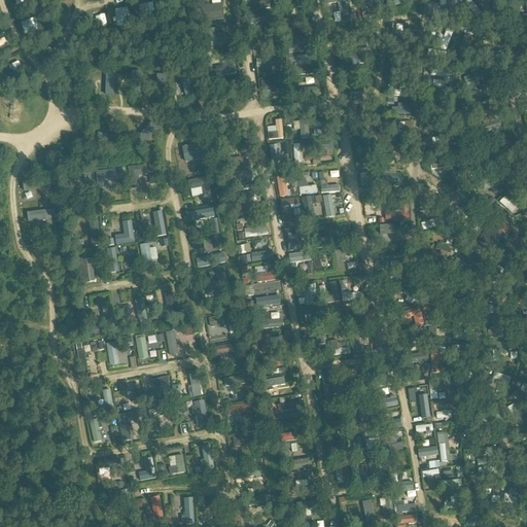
[(269,0),(261,0),(261,3),(264,10),(271,9),(270,2),(269,0)]
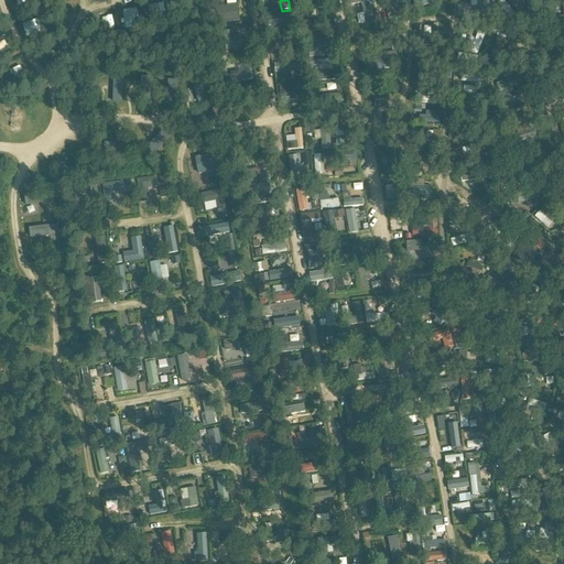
[(391,0),(387,0),(384,0),(388,20),(396,19),(391,0)]
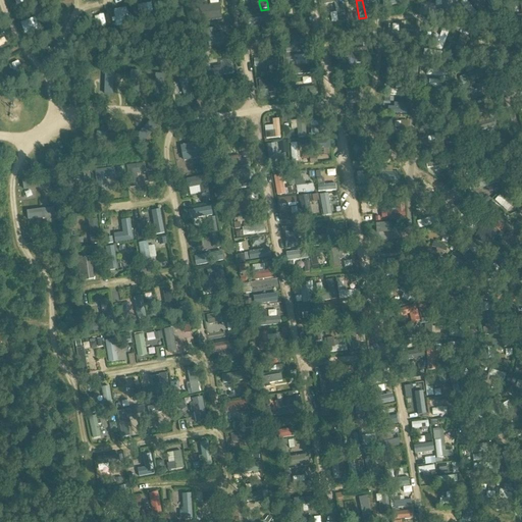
[(452,0),(441,0),(442,6),(442,12),(442,15),(453,14),(452,0)]
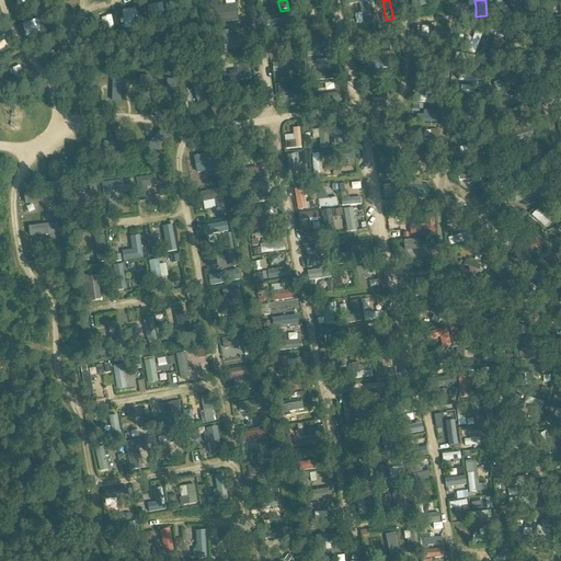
[(500,0),(499,0),(494,3),(507,19),(512,14),(500,0)]
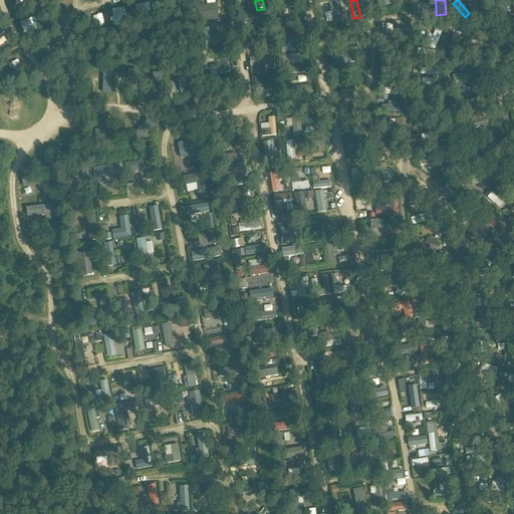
[(146,1),(136,5),(138,10),(148,7),(146,1)]
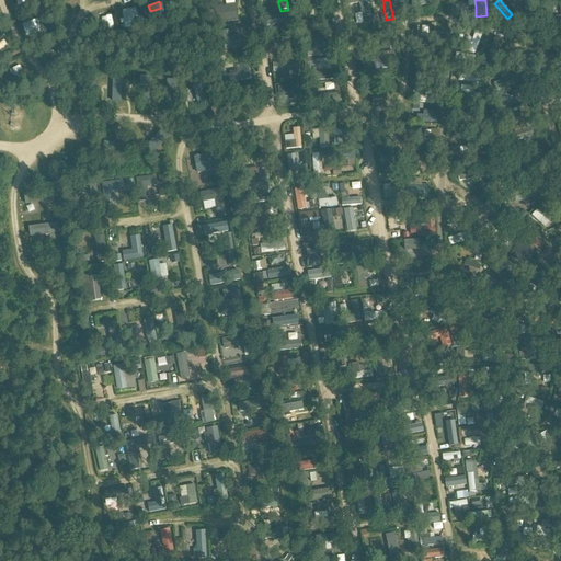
[(239,21),(237,3),(214,7),(215,24),(239,21)]
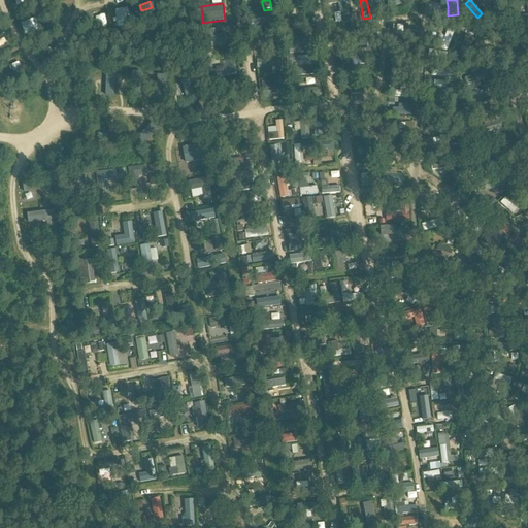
[(272,13),(251,17),(252,25),(273,22),(272,13)]
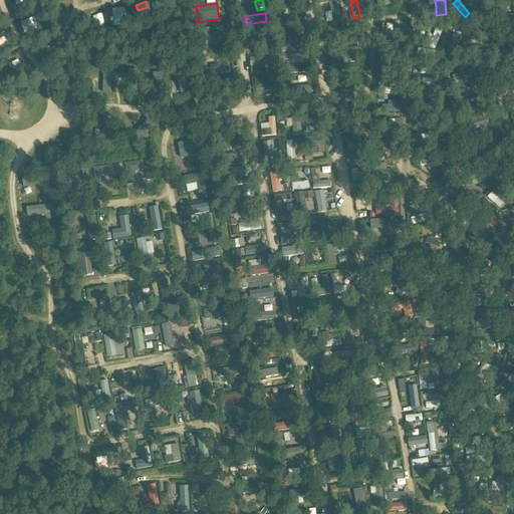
[(296,20),(274,22),(274,30),(297,28),(296,20)]
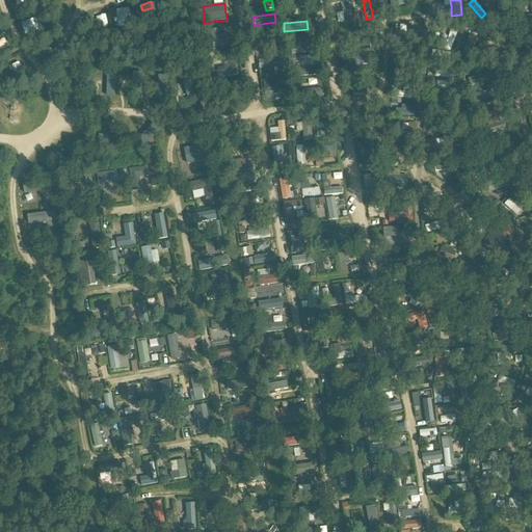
[(213,48),(234,44),(233,36),(228,37),(227,33),(219,34),(218,29),(209,30),(213,48)]
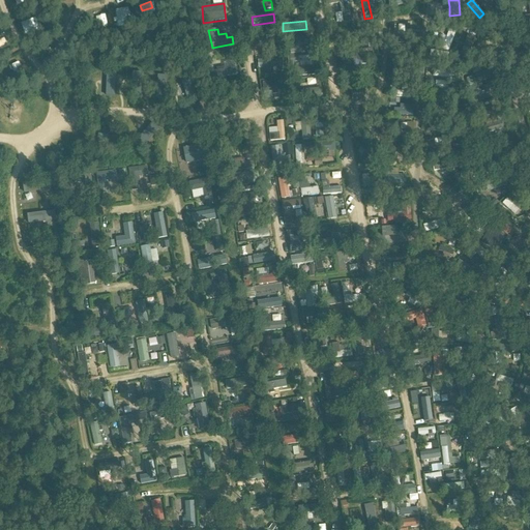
[(449,29),(442,49),(448,51),(455,31),(449,29)]
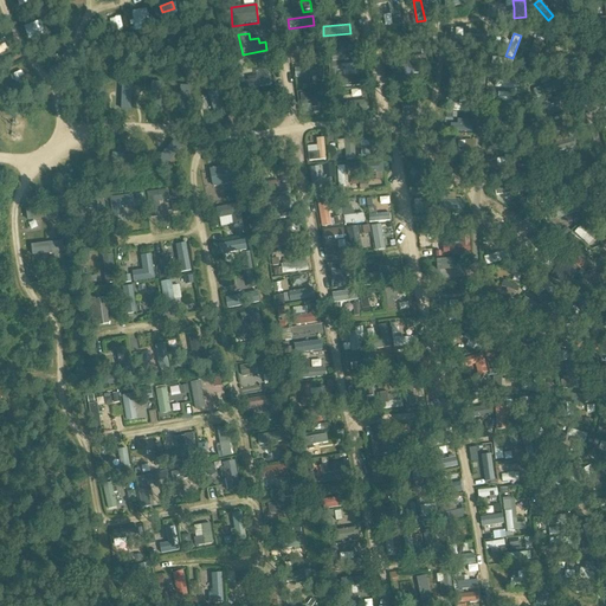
[(450,40),(449,50),(476,50),(476,40),(461,40),(453,40),(450,40)]
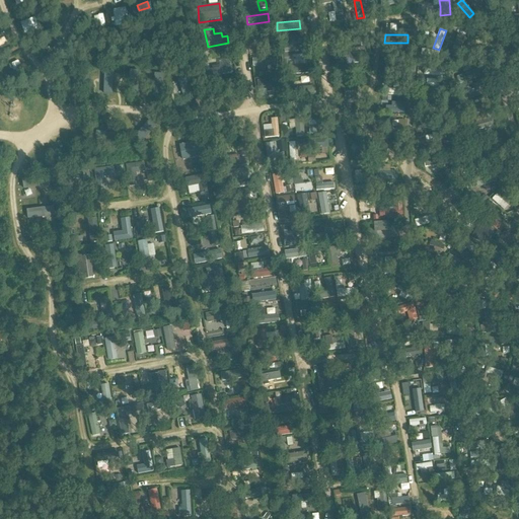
[(458,35),(450,56),(457,59),(465,38),(458,35)]
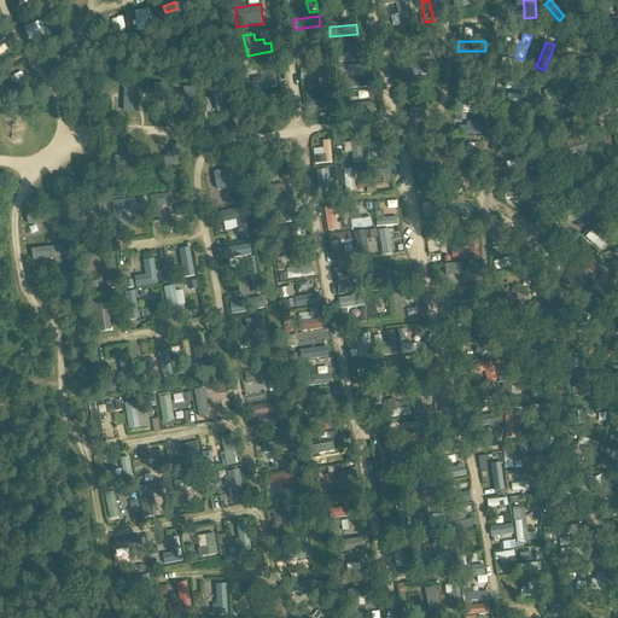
[(325,44),(299,46),(301,54),(310,53),(318,52),(326,52),(325,44)]
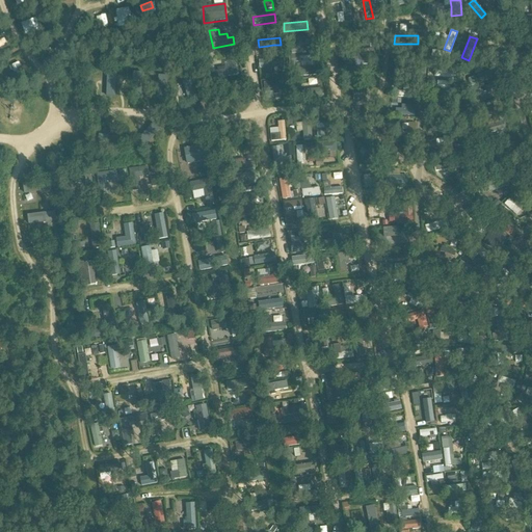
[(311,46),(290,47),(291,55),(316,53),(315,45),(311,46)]
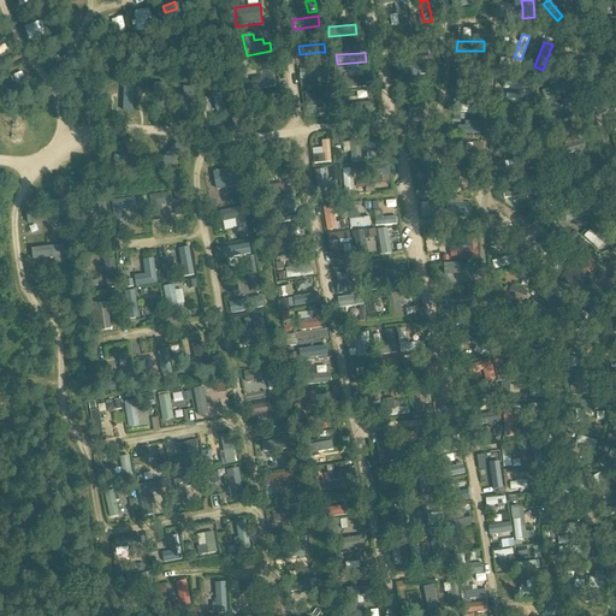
[(432,55),(408,59),(409,69),(410,69),(419,67),(433,66),(432,55)]
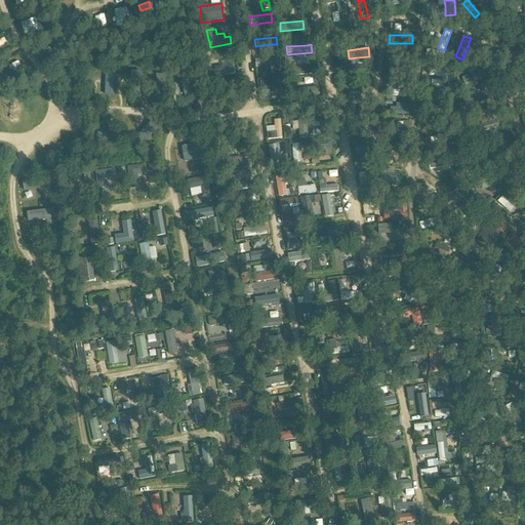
[(490,48),(469,54),(471,63),(493,55),(490,48)]
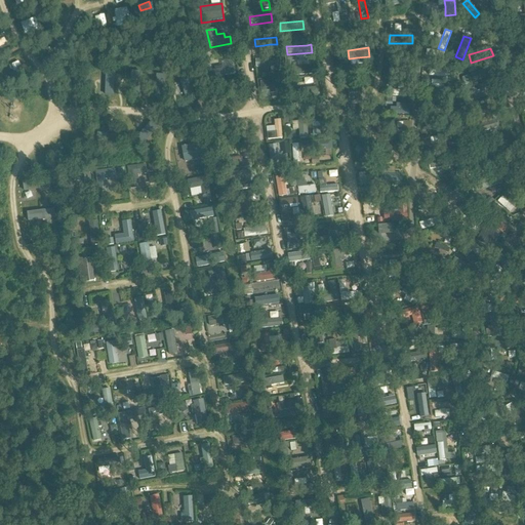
[(427,49),(426,55),(438,57),(444,58),(445,52),(427,49)]
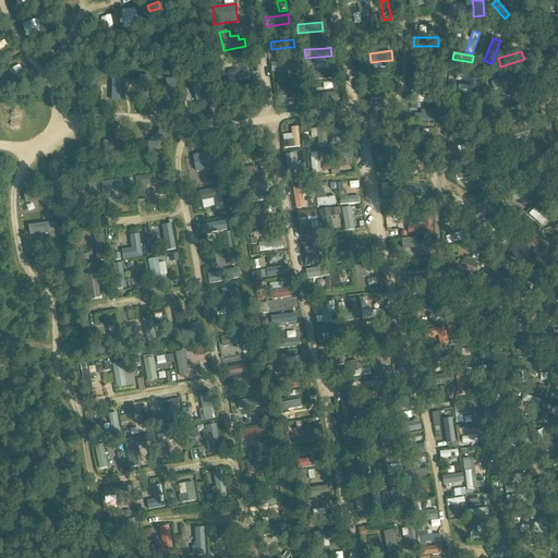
[(298,62),(271,63),(273,72),(277,71),(284,71),(298,70),(298,62)]
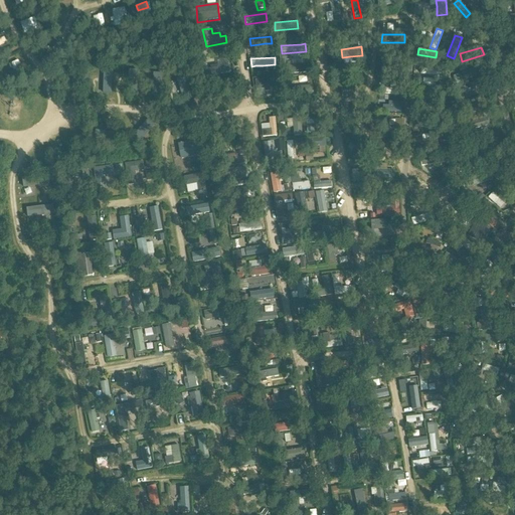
[(289,66),(284,66),(285,74),(307,73),(307,65),(304,65),(292,66),(289,66)]
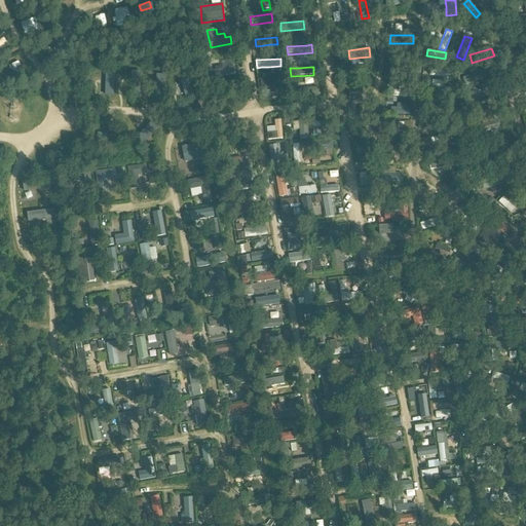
[(222,70),(205,73),(207,82),(235,77),(234,68),(232,68),(222,70)]
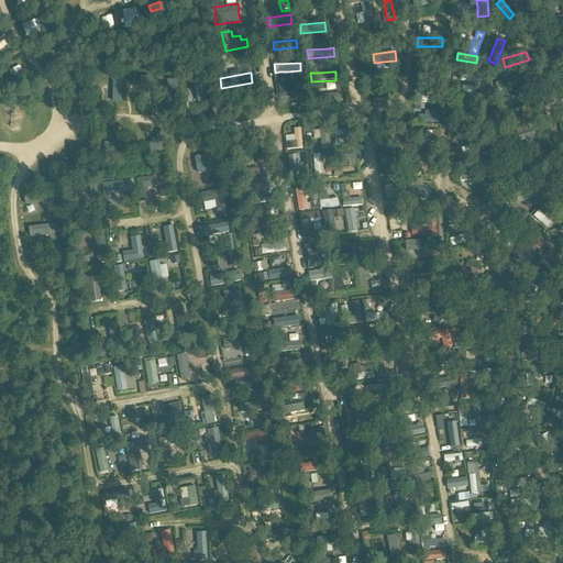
[(461,74),(461,81),(481,84),(481,76),(461,74)]
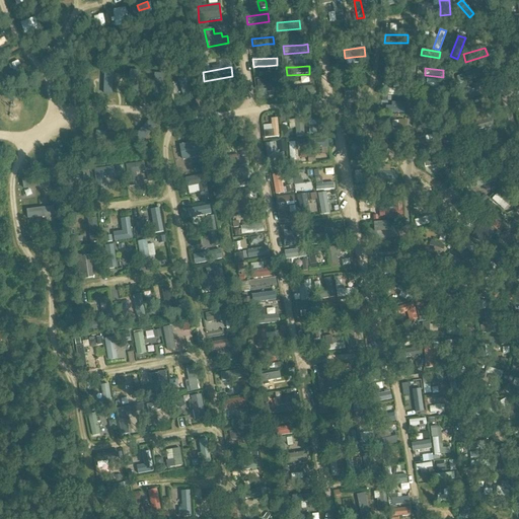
[(479,68),(456,77),(459,84),(483,76),(479,68)]
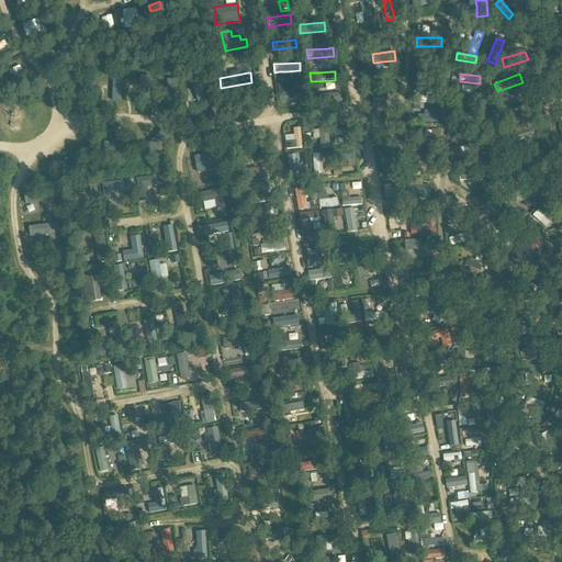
[(114,78),(113,103),(122,103),(123,78),(114,78)]
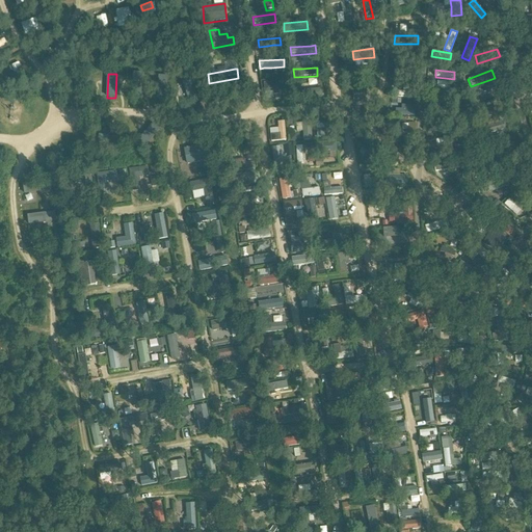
[(134,74),(133,98),(141,98),(142,74),(134,74)]
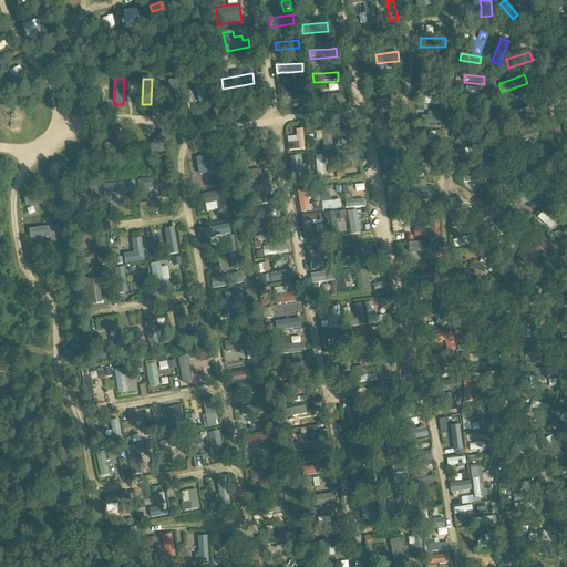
[(421,79),(420,86),(442,89),(443,80),(437,80),(421,79)]
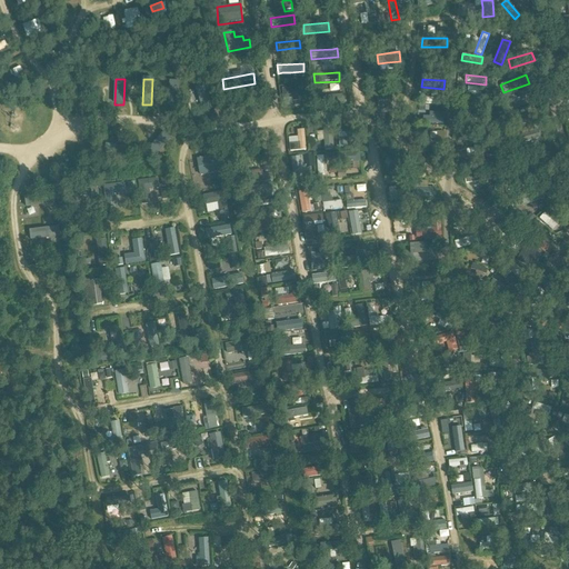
[(170,82),(169,108),(178,108),(179,83),(170,82)]
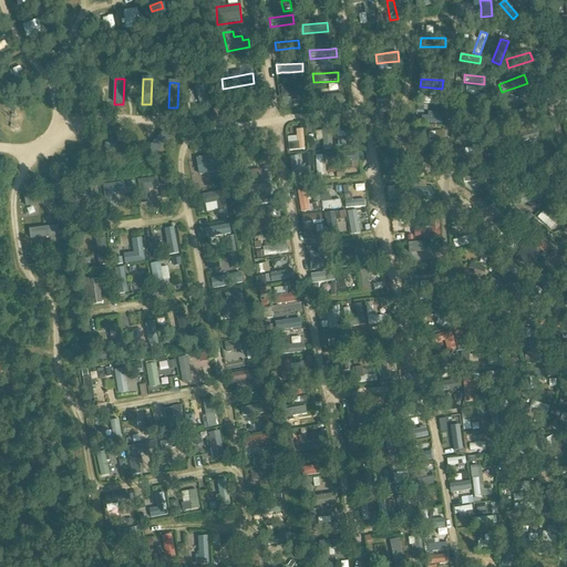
[(98,84),(72,85),(72,94),(98,93),(98,84)]
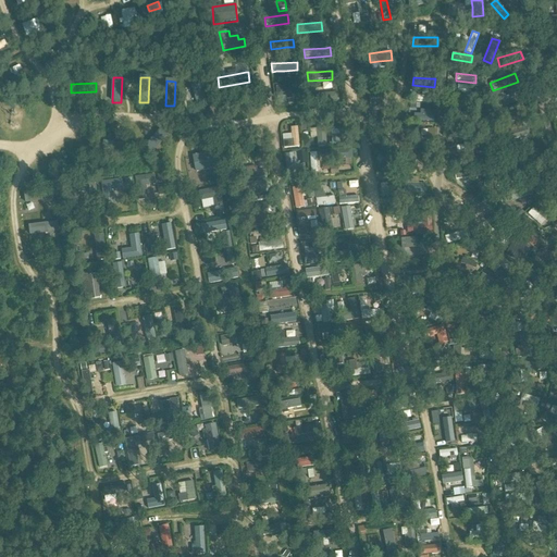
[(199,85),(192,87),(200,111),(208,108),(200,85),(200,84),(199,85)]
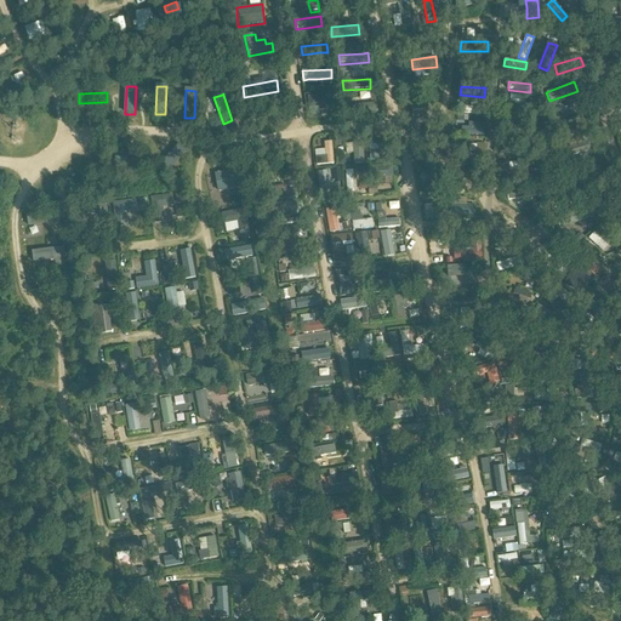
[(334,96),(308,98),(309,109),(319,108),(325,108),(335,107),(334,96)]
